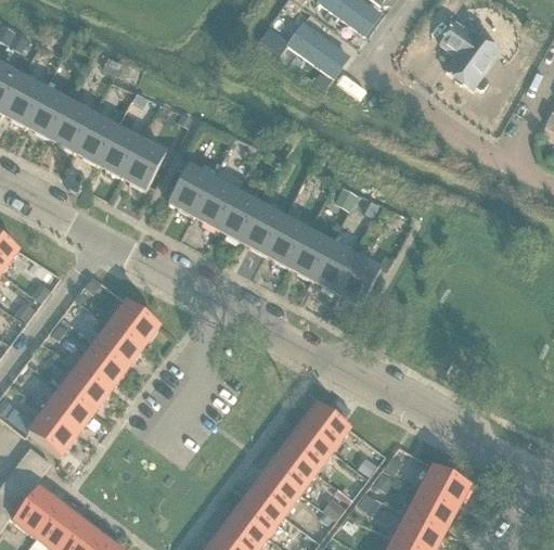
[(299,18),(306,10),(299,5),(293,0),(287,0),(282,8),(293,15),(293,14),(299,18)]
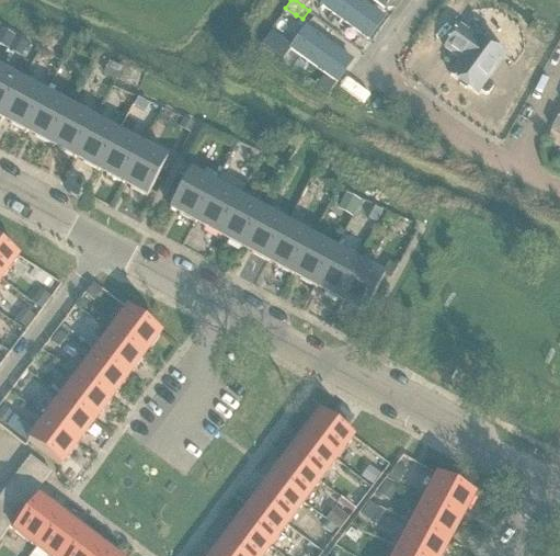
[(321,0),(320,1),(368,37),(386,14),(366,0),(321,0)]
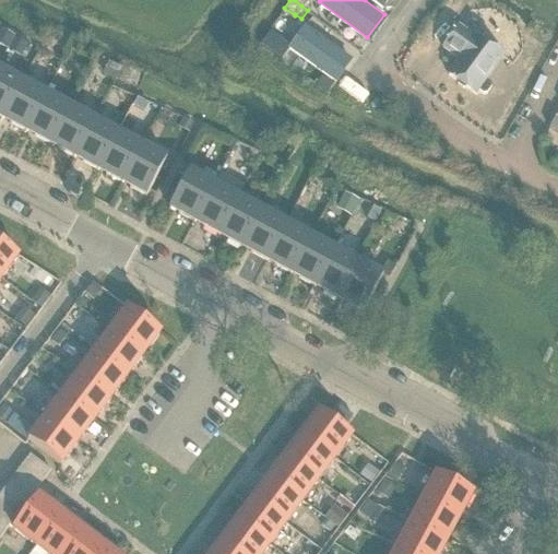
[(375,0),(389,10),(396,0),(375,0)]
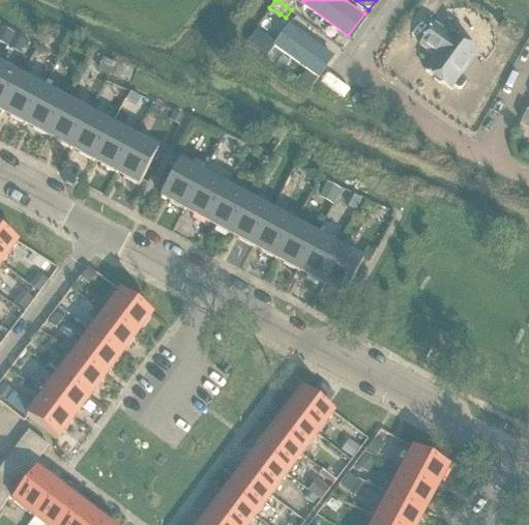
[(450,29),(435,19),(418,41),(434,53),(423,66),(434,74),(434,76),(439,80),(441,80),(451,87),(454,82),(459,85),(462,85),(466,78),(465,75),(462,73),(479,49),(450,28),(450,29)]
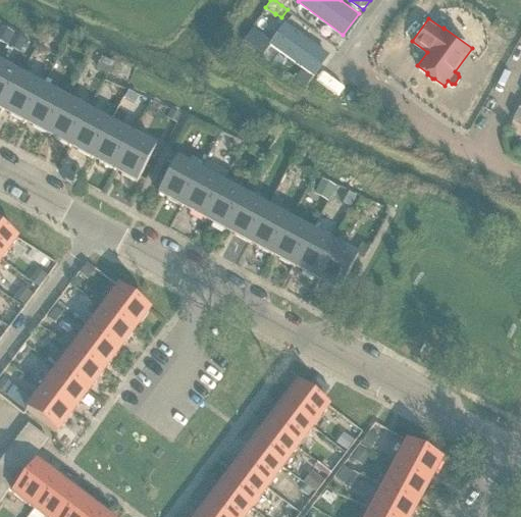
[(270,39),(268,41),(270,43),(314,74),(314,73),(324,60),(329,53),(284,19),(282,22),(281,23),(270,39)]
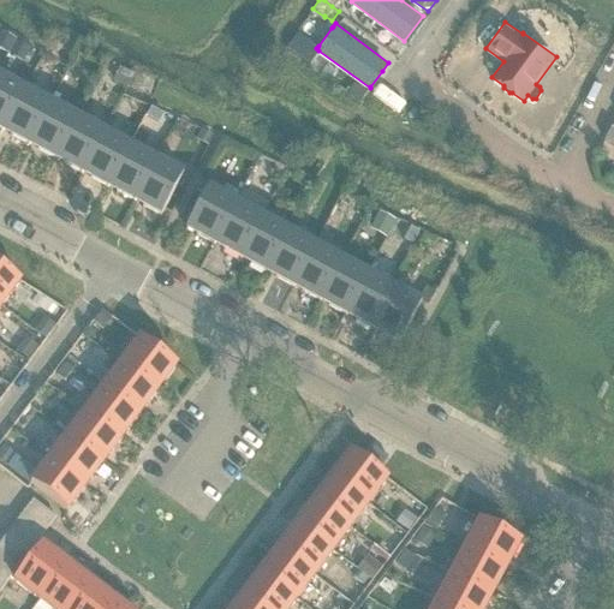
[(0,27),(0,43),(10,49),(11,46),(15,40),(16,37),(17,35),(0,27)]
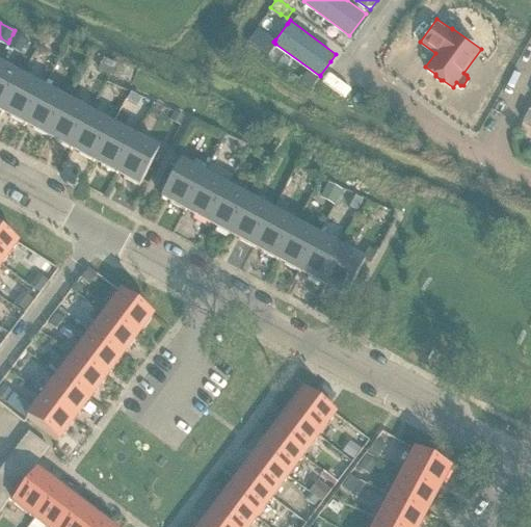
[(21,49),(27,36),(15,30),(14,32),(12,34),(9,40),(8,43),(21,49)]
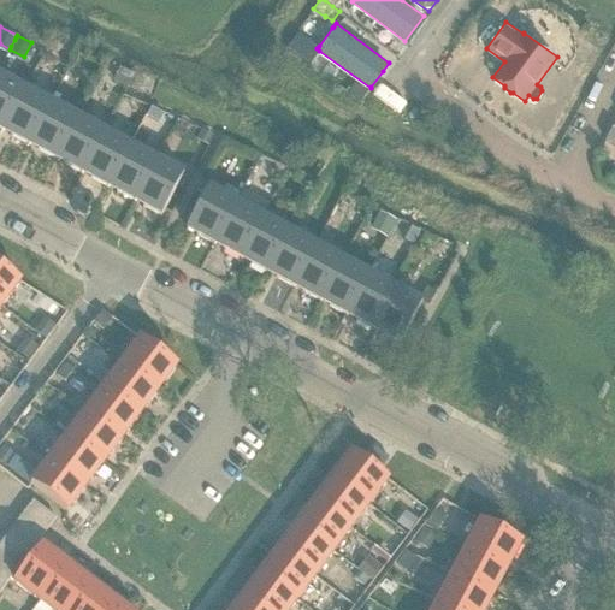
[(130,67),(125,65),(120,63),(114,77),(129,84),(135,70),(130,67)]
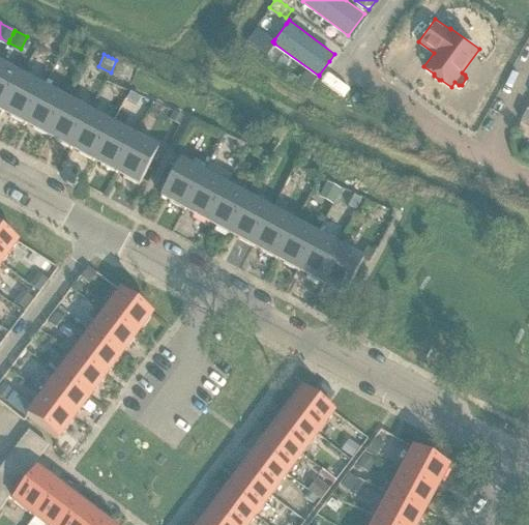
[(0,107),(2,108),(21,73),(0,61),(0,107)]
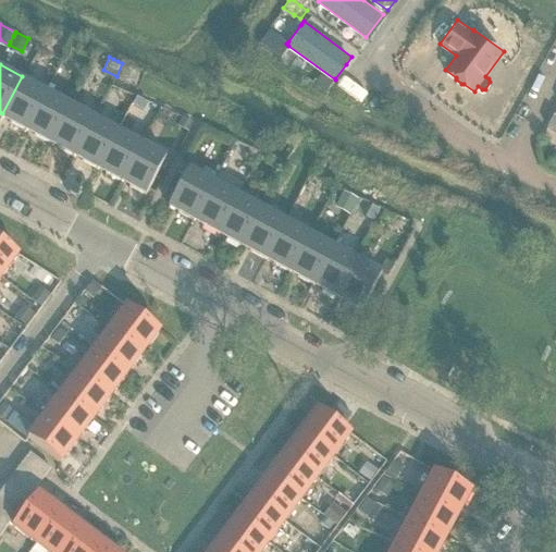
[(26,126),(46,89),(22,76),(2,113),(26,126)]
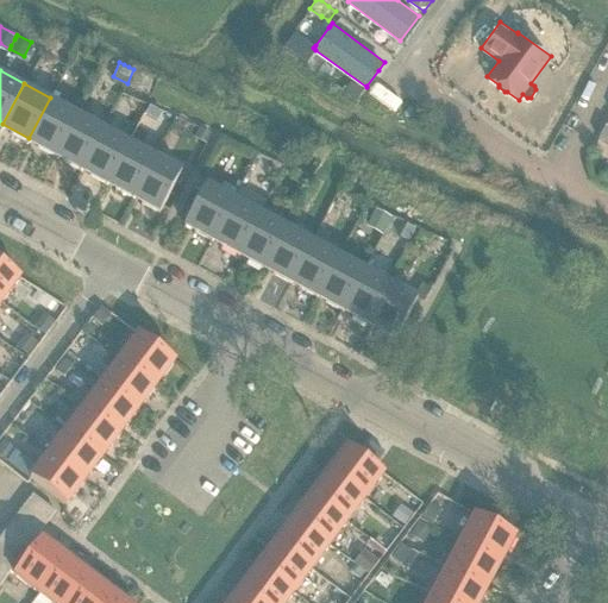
[(55,152),(76,112),(50,98),(29,138),(55,152)]
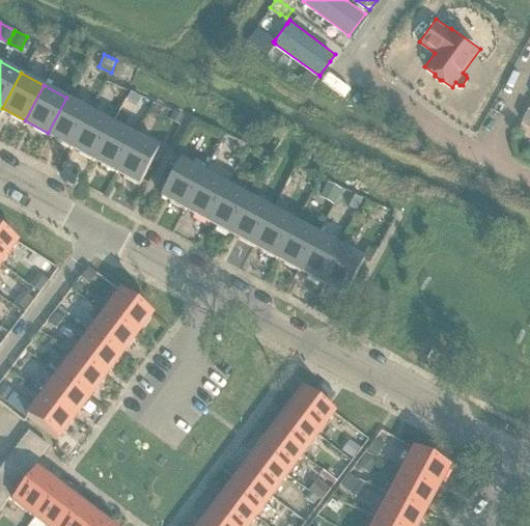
[(71,145),(89,110),(66,98),(48,133),(71,145)]
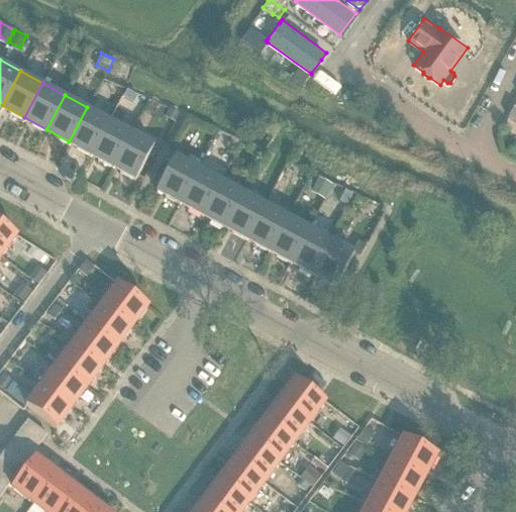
[(120,97),(111,114),(120,119),(129,102),(120,97)]
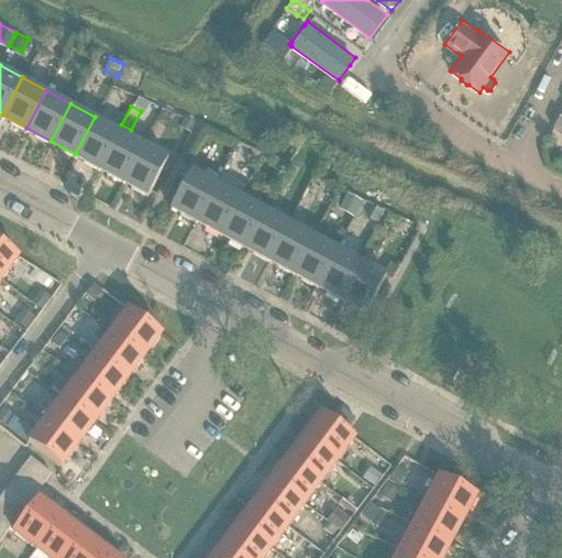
[(193,119),(190,117),(189,117),(185,115),(179,123),(191,130),(196,120),(194,119),(193,119)]
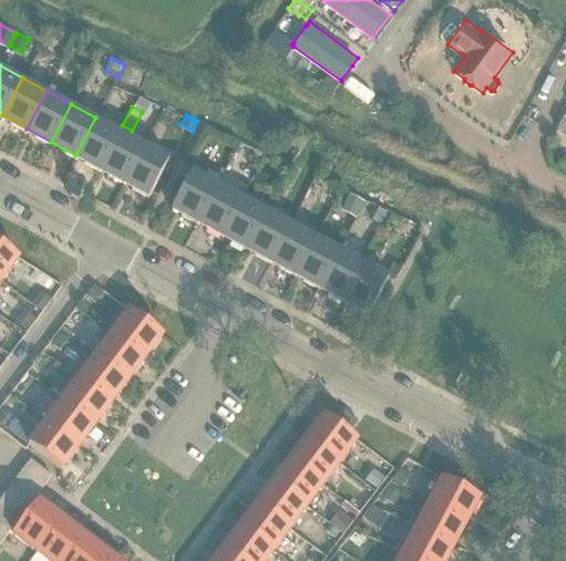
[(120,131),(120,130),(95,117),(75,155),(100,167),(120,131)]
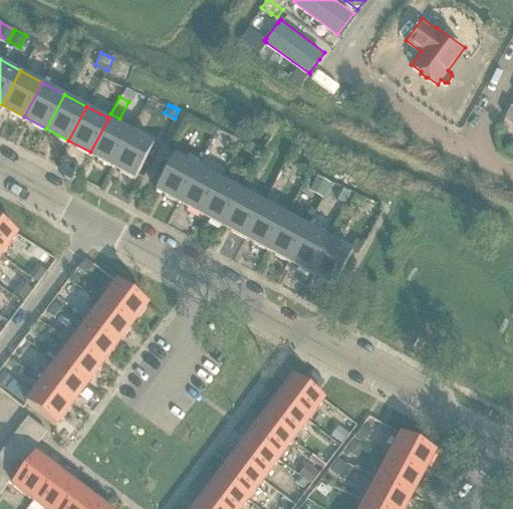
[(112,164),(131,130),(108,118),(90,152),(112,164)]
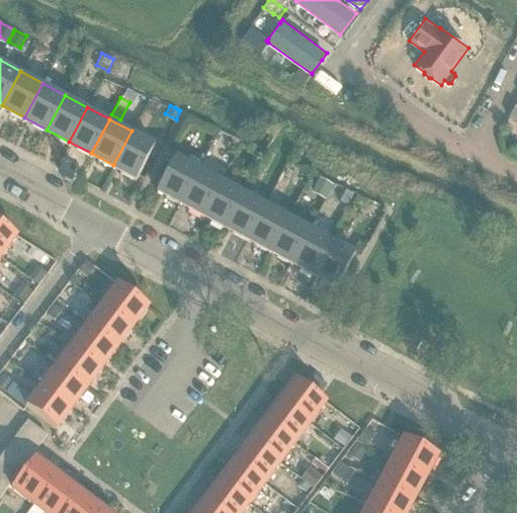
[(132,131),(113,165),(137,177),(155,143),(132,131)]
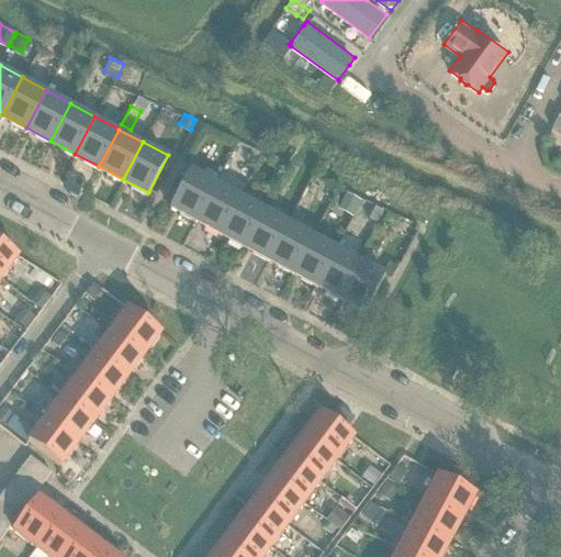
[(261,168),(259,167),(256,166),(248,179),(258,185),(266,171),(261,168)]
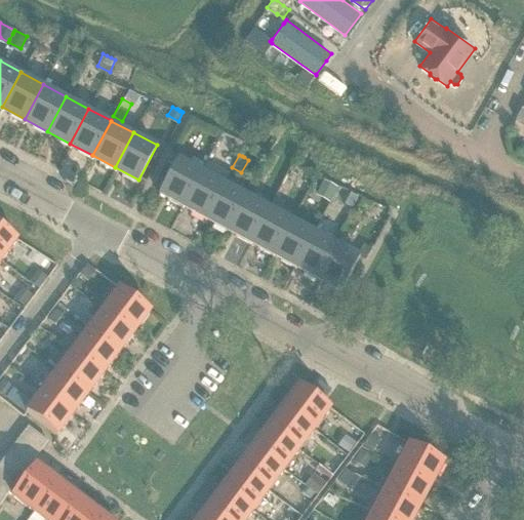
[(183,204),(201,169),(178,157),(159,192),(183,204)]
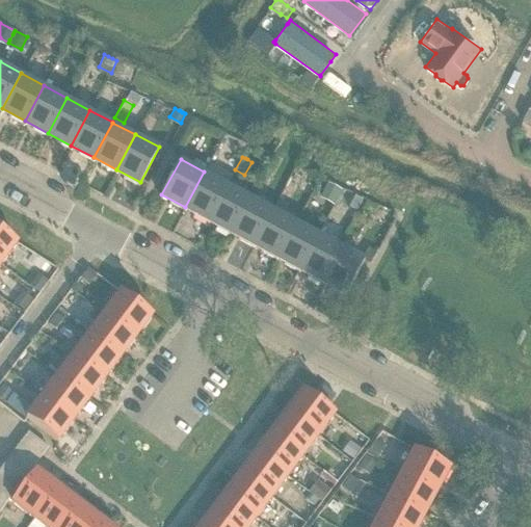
[(208,219),(227,184),(204,172),(185,207),(208,219)]
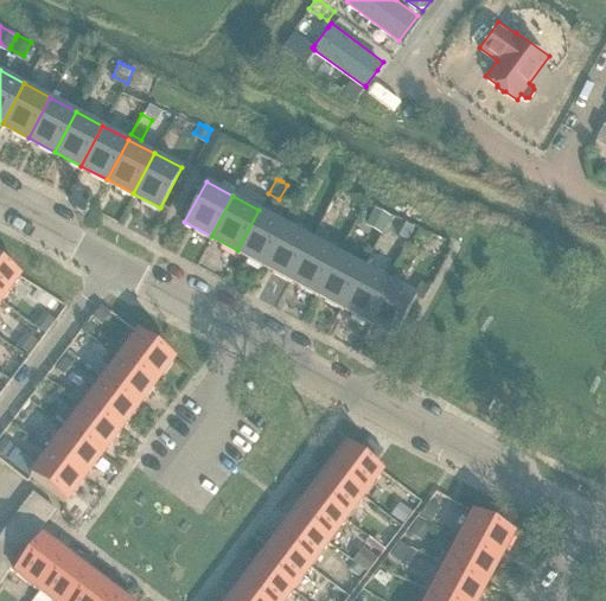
[(383,209),(378,206),(375,204),(365,221),(381,229),(390,212),(383,209)]
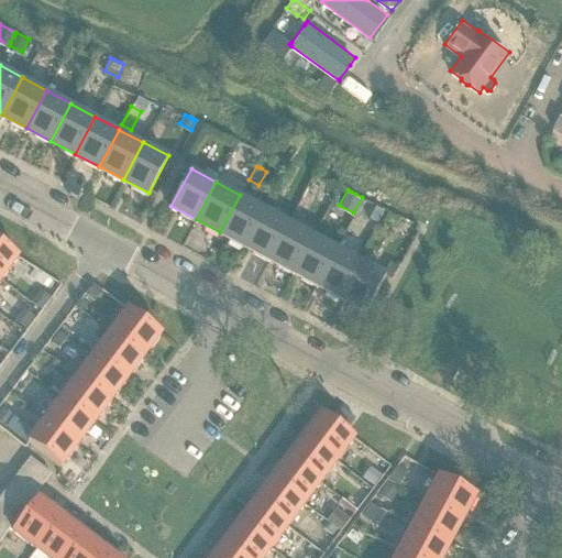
[(244,244),(264,208),(240,195),(220,232),(244,244)]
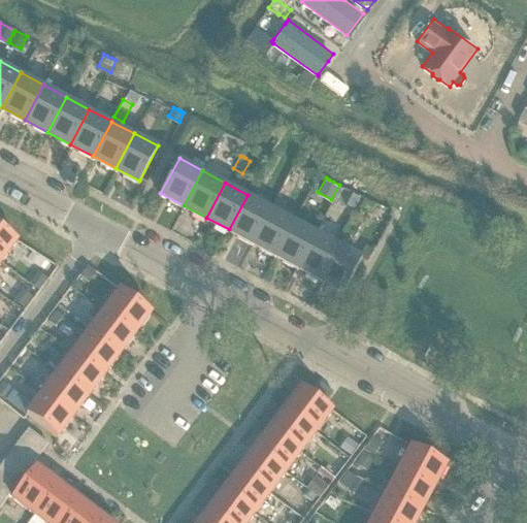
[(252,241),(270,206),(248,195),(229,229),(252,241)]
